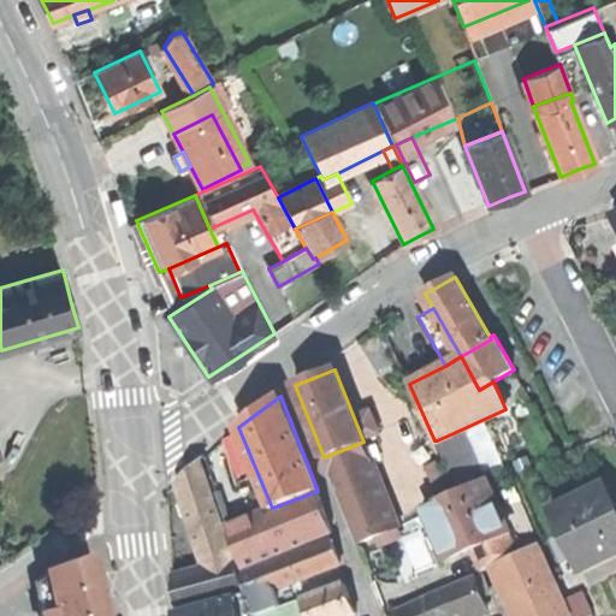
[(461,430),(437,440),(457,487),(501,469),(492,450),(473,457),(461,430)]
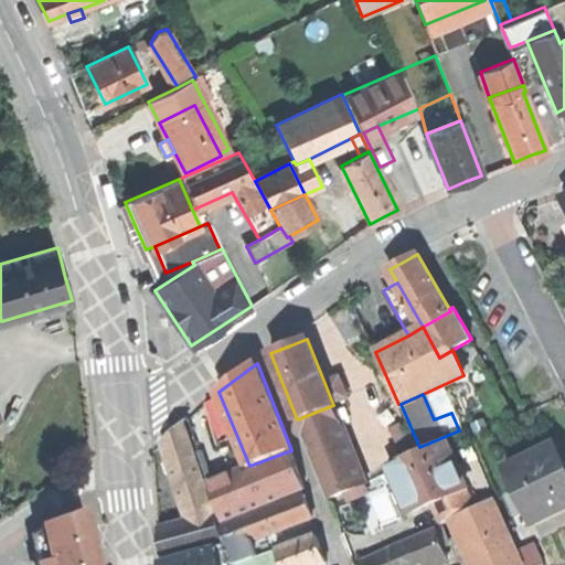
[(336,404),(333,405),(297,419),(306,441),(343,426),(336,404)]
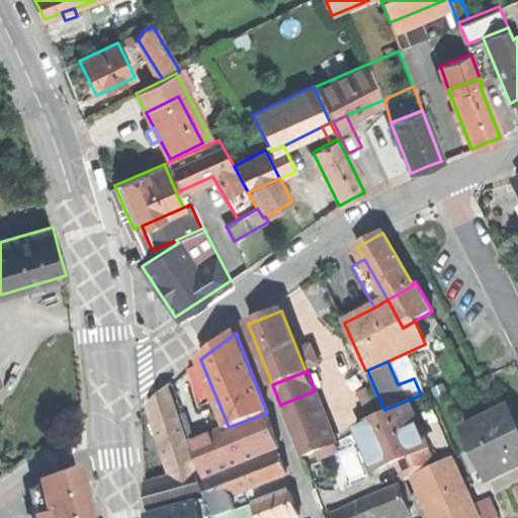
[(171,468),(194,461),(170,386),(151,405),(171,468)]
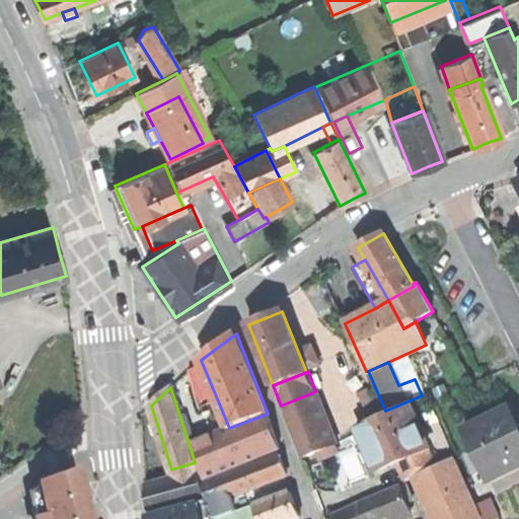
[(321,405),(315,391),(281,405),(287,420),(321,405)]
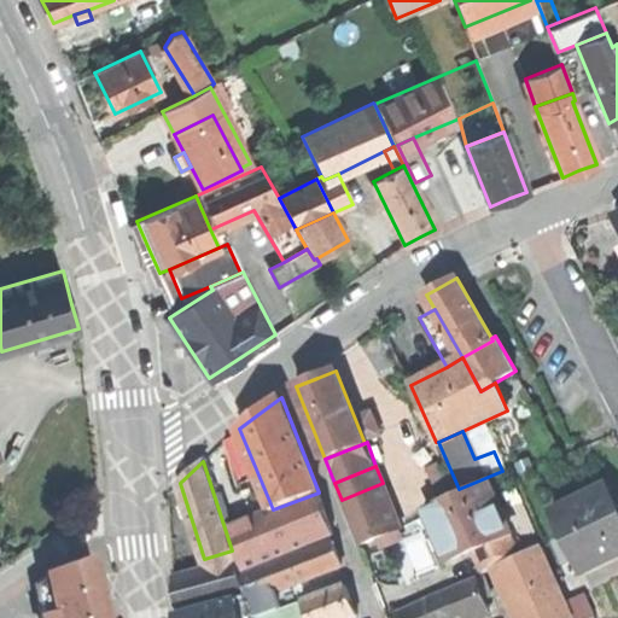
[(448,559),(473,548),(509,532),(487,479),(425,506),(437,536),(448,559)]
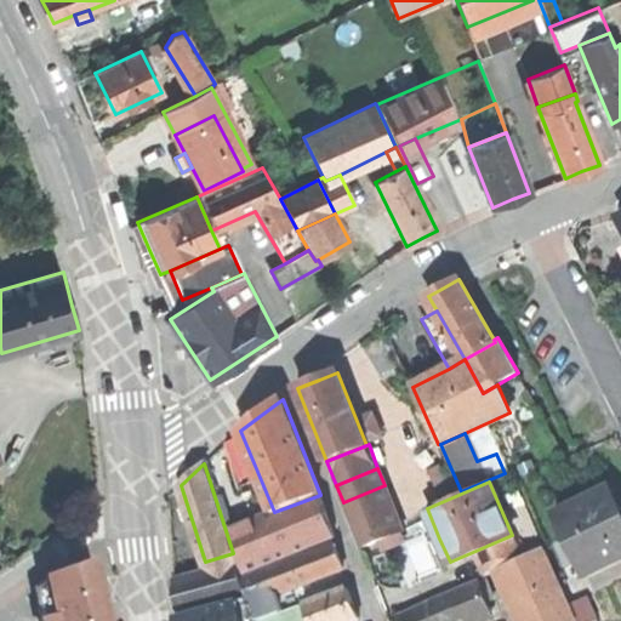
[(403,531),(385,485),(343,502),(362,548),(379,541),(403,531)]
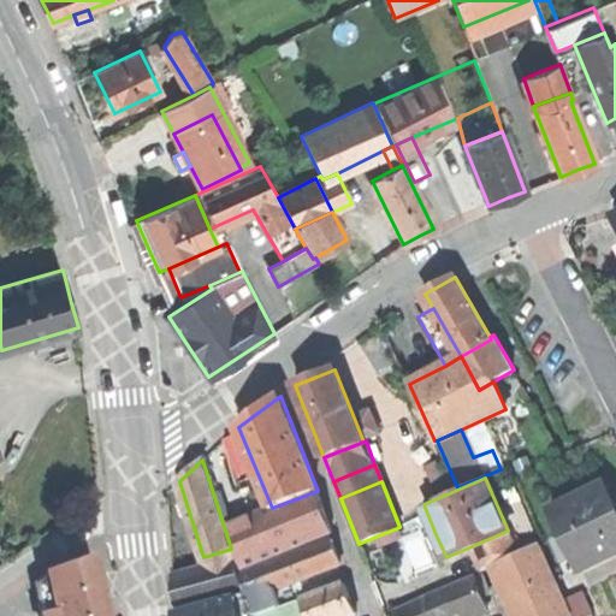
[(615,509),(604,484),(554,509),(567,537),(578,558),(582,568),(615,551),(615,509)]
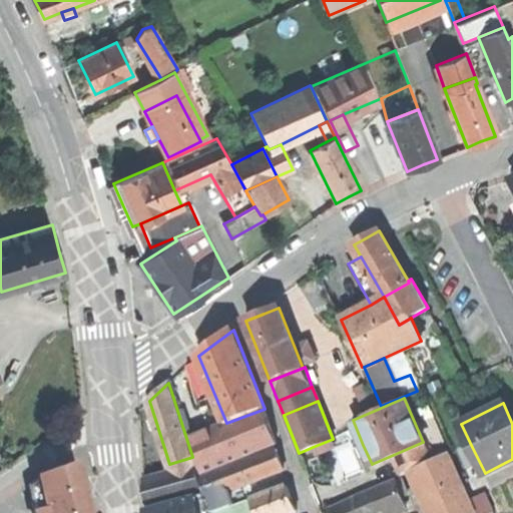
[(226,423),(190,437),(203,472),(278,443),(265,409),(226,423)]
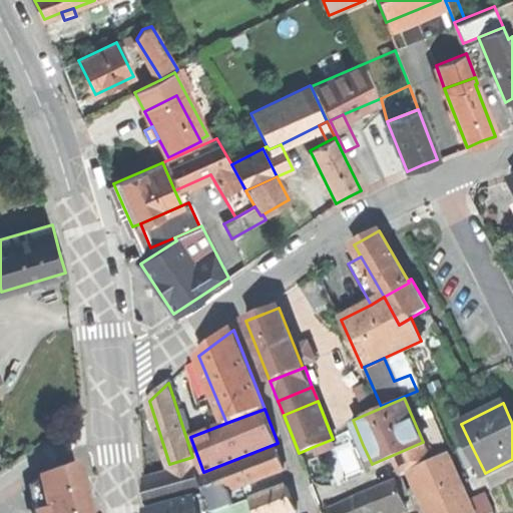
[(336,447),(333,439),(313,447),(317,455),(336,447)]
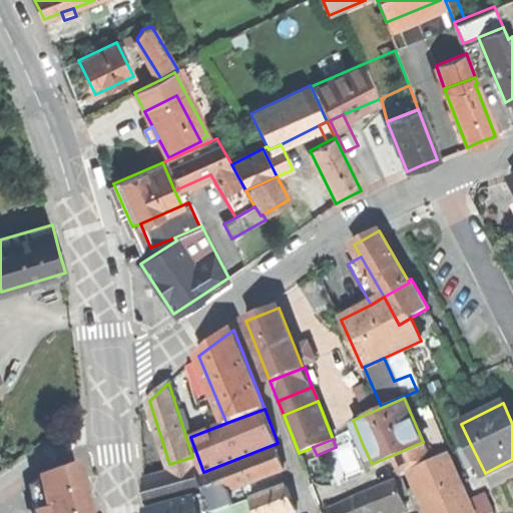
[(393,455),(401,474),(412,469),(431,461),(423,442),(393,455)]
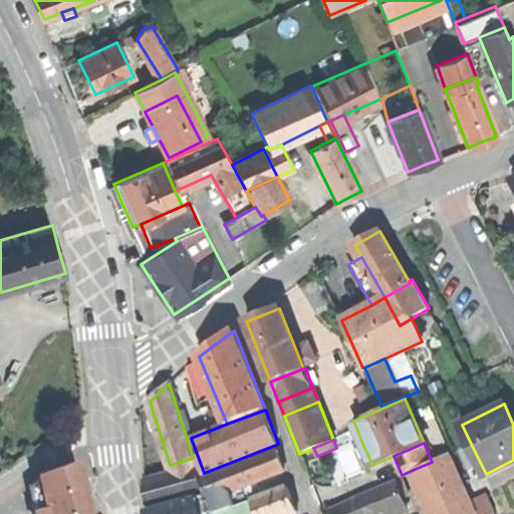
[(473,470),(482,466),(473,448),(464,452),(473,470)]
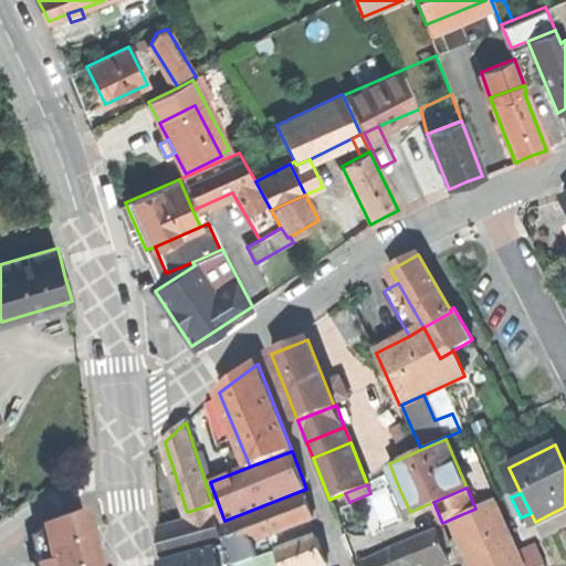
[(299,499),(253,516),(261,536),(306,519),(302,509),(299,499)]
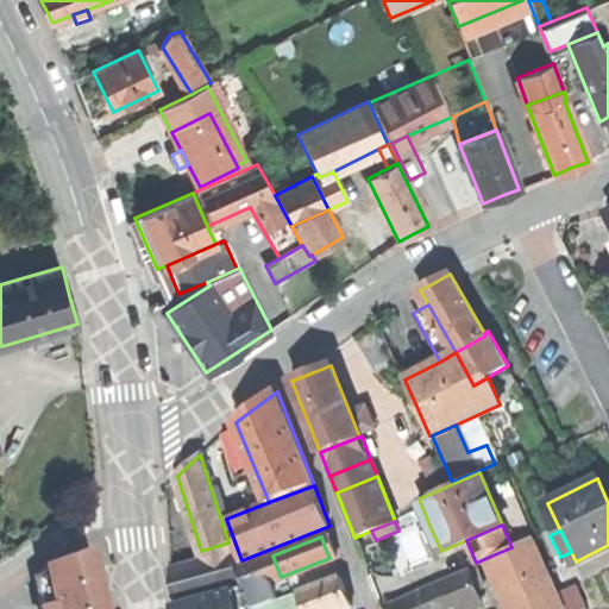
[(512,547),(489,557),(496,576),(510,608),(562,608),(532,539),(512,547)]
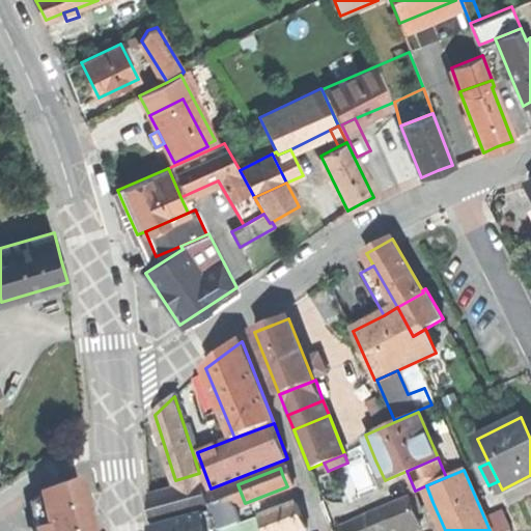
[(203,482),(199,473),(175,480),(177,488),(203,482)]
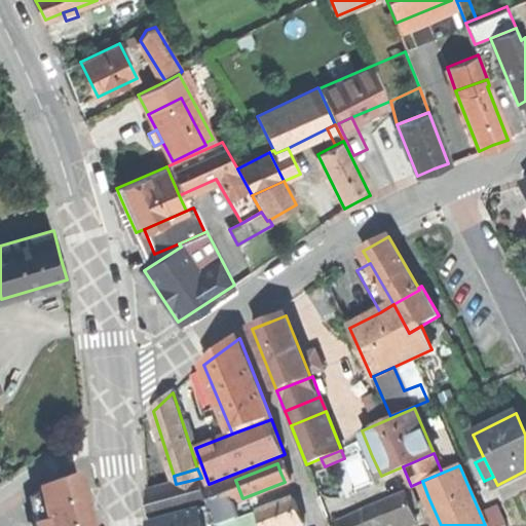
[(48,525),(88,525),(84,508),(77,474),(40,487),(48,525)]
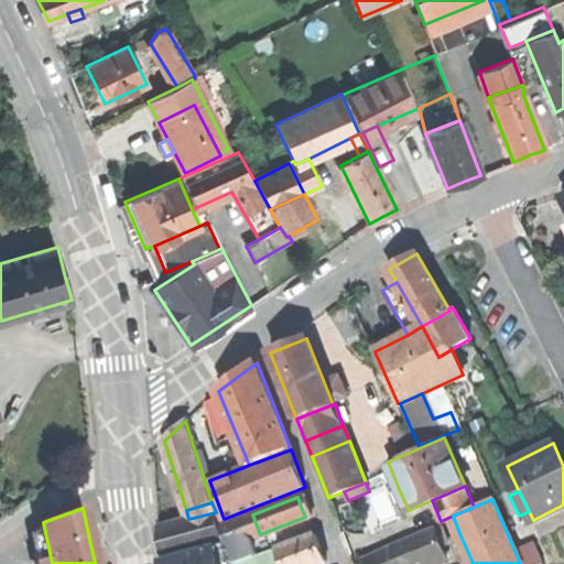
[(163,555),(225,540),(216,512),(188,519),(159,527),(161,540),(163,555)]
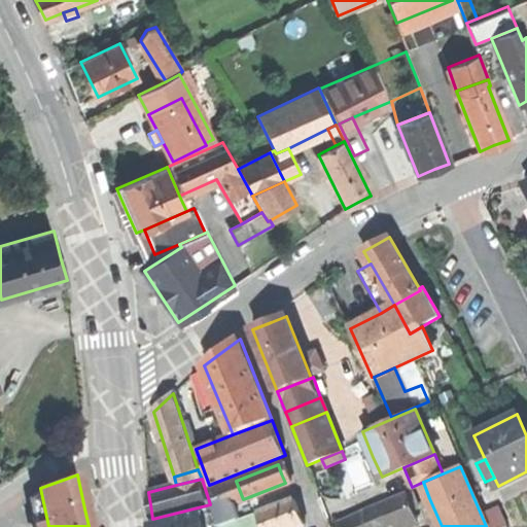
[(236,481),(207,492),(213,507),(214,511),(226,506),(243,499),(236,481)]
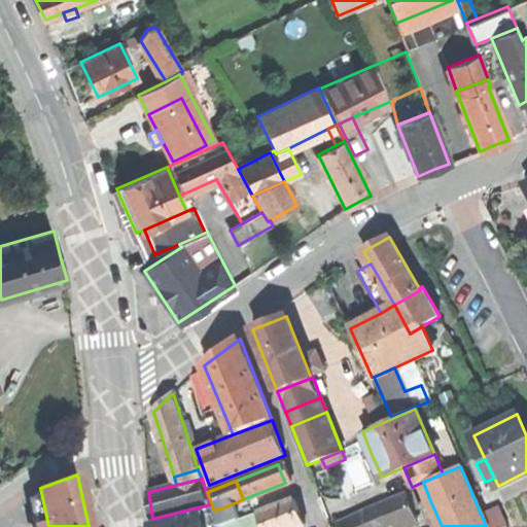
[(405,490),(406,493),(412,506),(429,498),(423,482),(412,487),(405,490)]
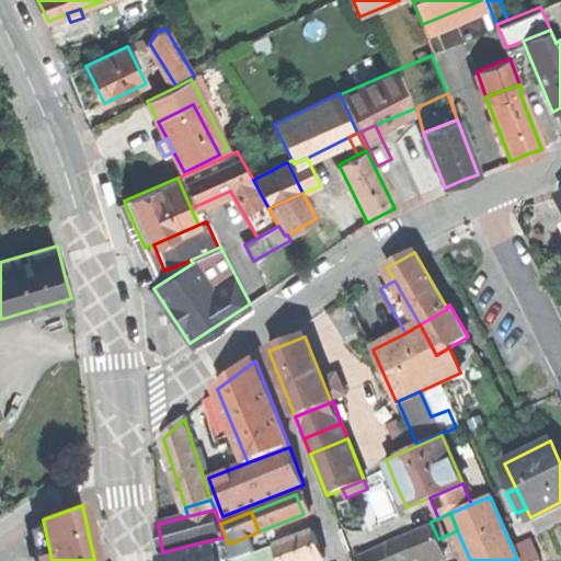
[(37,560),(52,560),(43,519),(30,528),(37,560)]
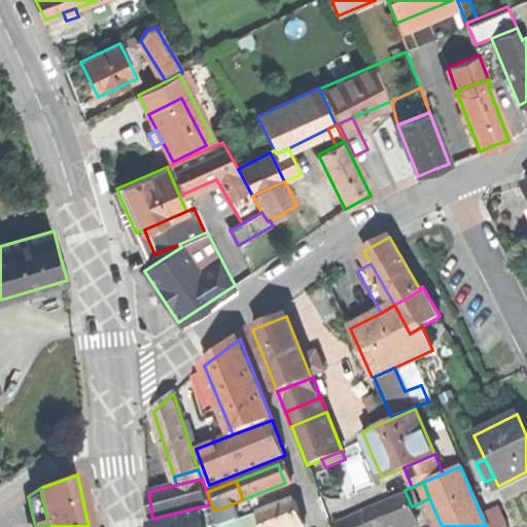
[(406,493),(396,497),(408,525),(418,521),(412,506),(406,493)]
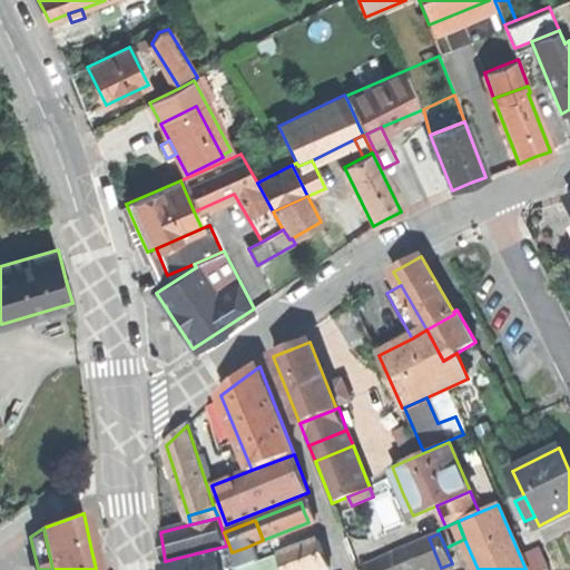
[(379,569),(436,569),(441,568),(429,538),(375,560),(379,569)]
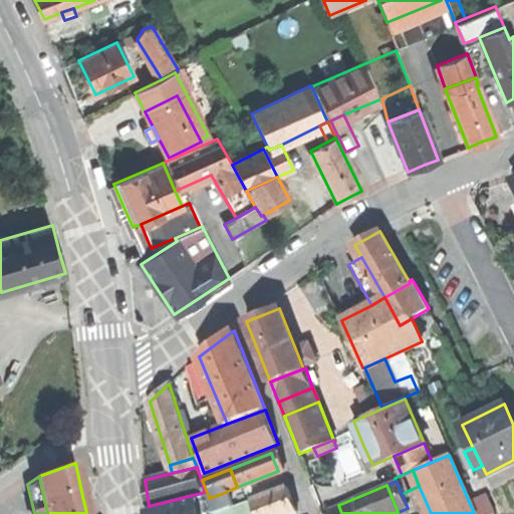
[(253,499),(258,513),(289,513),(298,511),(293,498),(288,486),(253,499)]
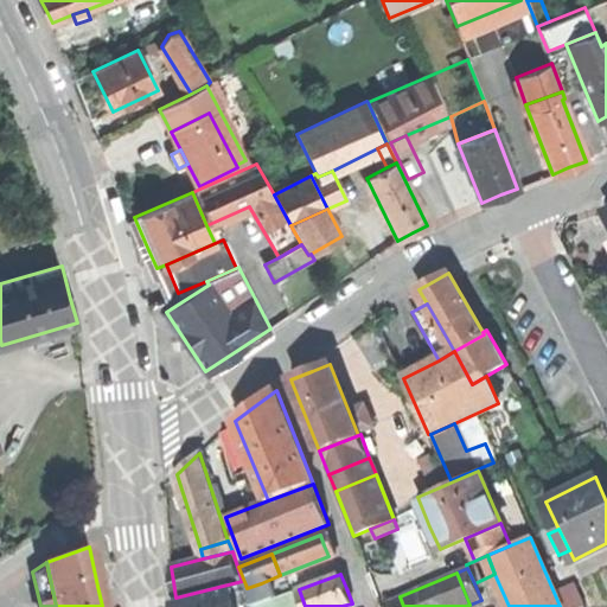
[(264,593),(261,583),(247,588),(249,599),(264,593)]
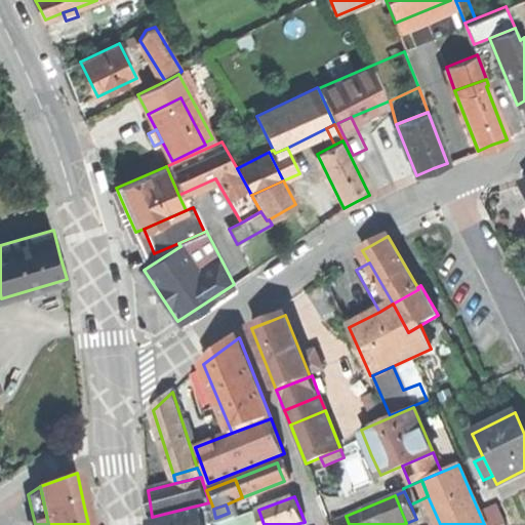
[(212,506),(203,508),(207,524),(217,524),(215,518),(213,509),(212,506)]
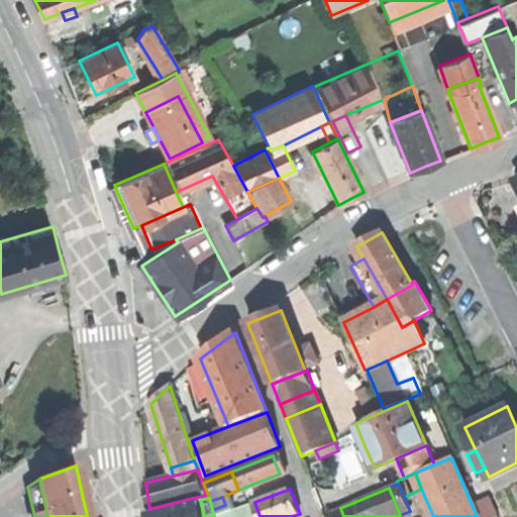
[(150,516),(204,516),(200,500),(149,512),(150,516)]
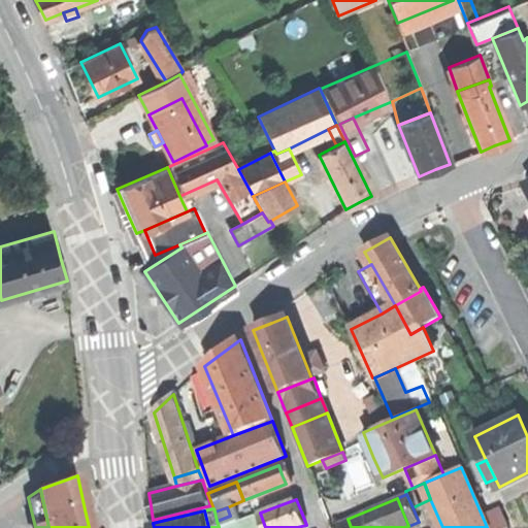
[(232,523),(230,516),(217,521),(219,527),(232,523)]
